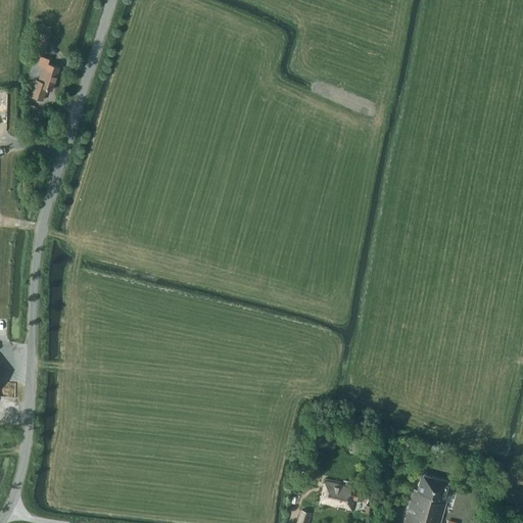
[(33,49),(42,52),(48,35),(38,32),(33,49)]
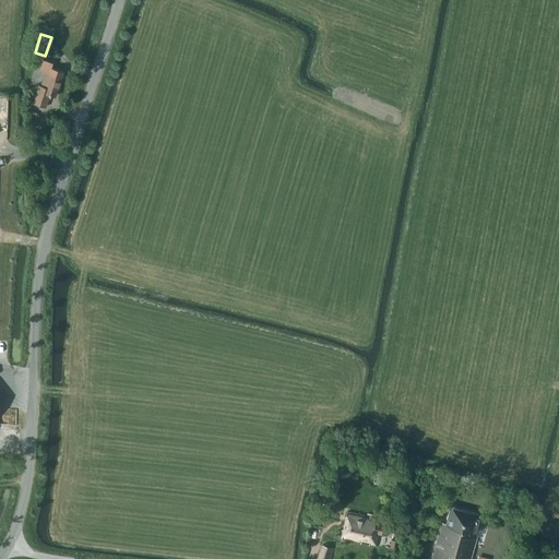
[(33,103),(45,107),(49,95),(56,96),(63,72),(51,68),(52,63),(44,60),(40,70),(45,72),(40,86),(38,85),(33,103)]
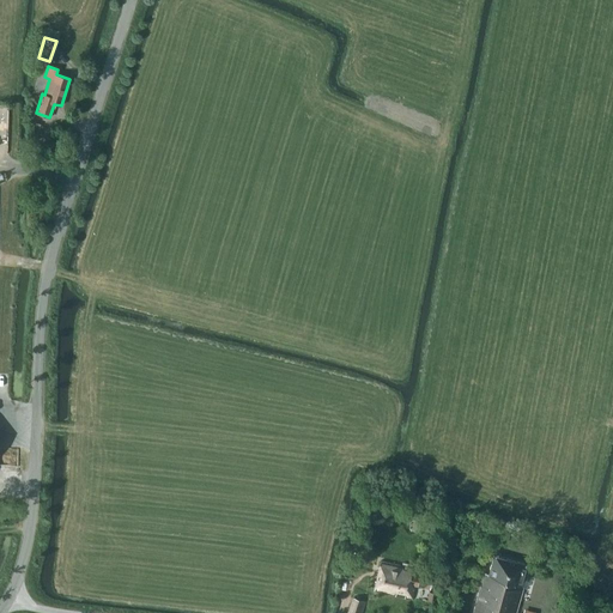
[(526,583),(525,581),(528,568),(525,566),(526,564),(493,556),(489,574),(484,572),(472,612),(515,612),(522,587),(525,586),(526,583)]
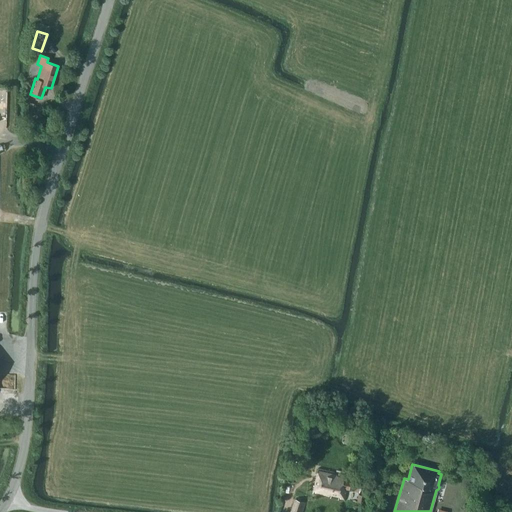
[(317,468),(312,493),(343,500),(346,488),(359,491),(361,481),(345,478),(346,475),(317,468)]
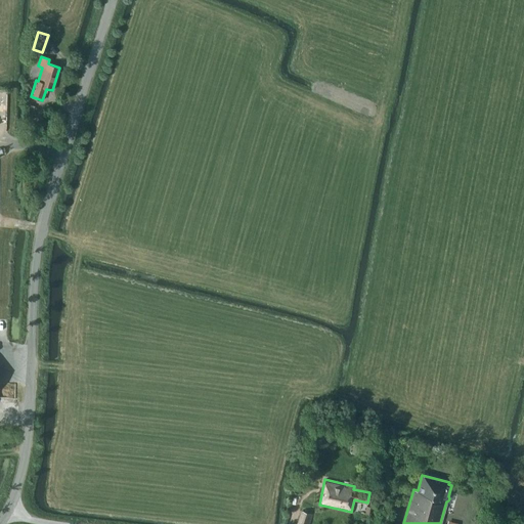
[(302,510),(297,523),(308,523),(312,514),(302,510)]
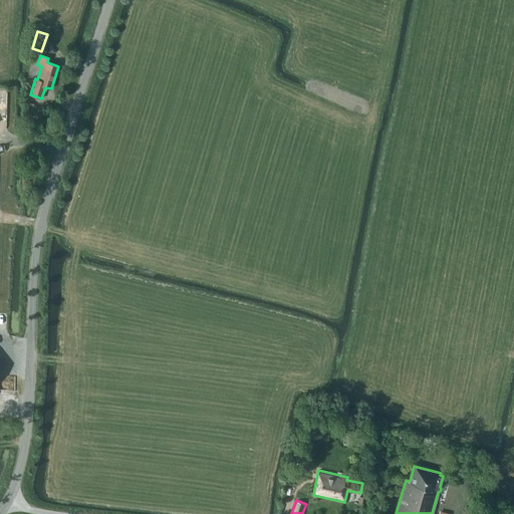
All buildings are outlined.
